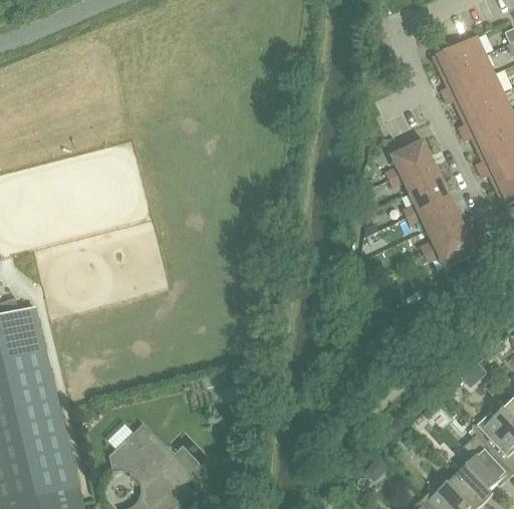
[(513,25),(504,29),(510,41),(513,38),(513,25)]
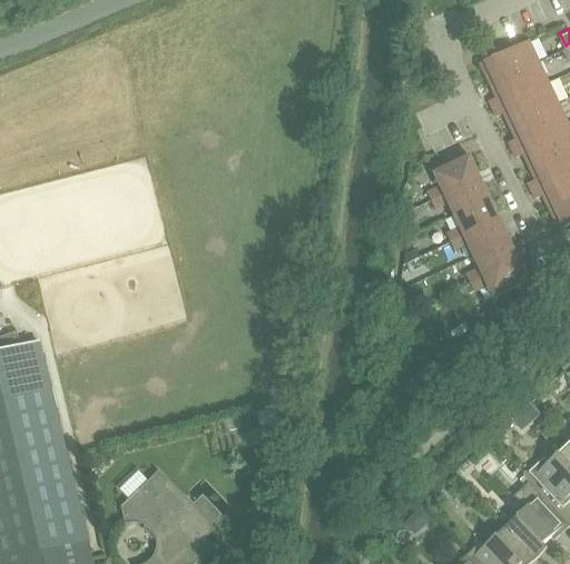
[(490,81),(539,58),(529,37),(480,60),(490,81)]
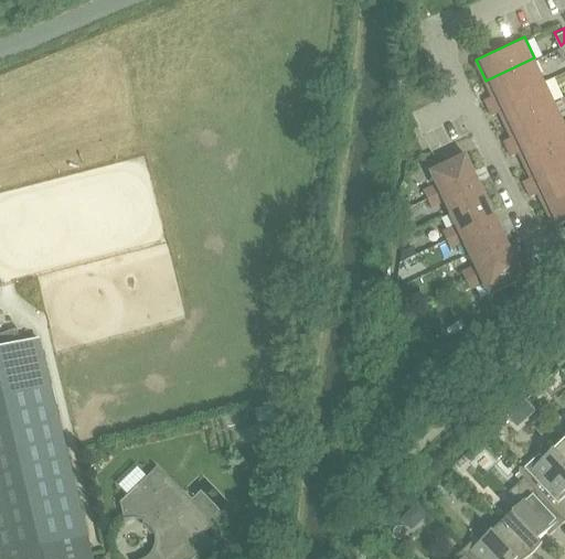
[(484,97),(489,105),(544,78),(534,57),(486,81),(492,94),(484,97)]
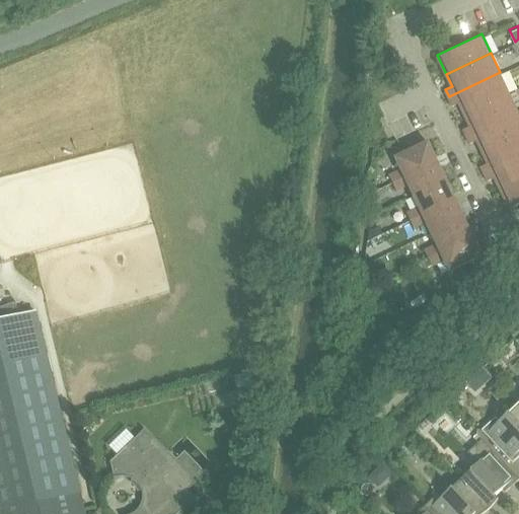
[(458,100),(464,112),(509,90),(500,72),(449,96),(452,103),(458,100)]
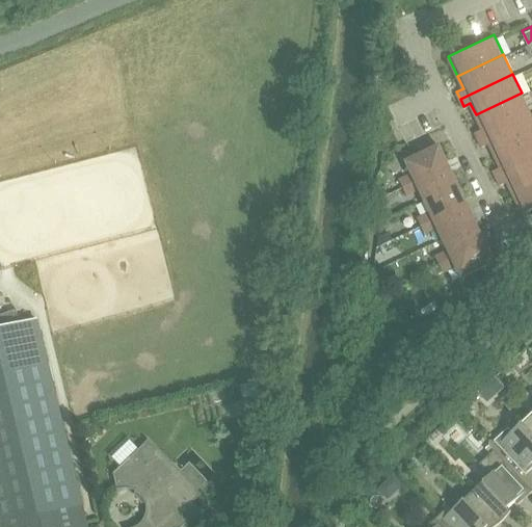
[(475,130),(478,137),(531,112),(522,93),(476,114),(481,127),(475,130)]
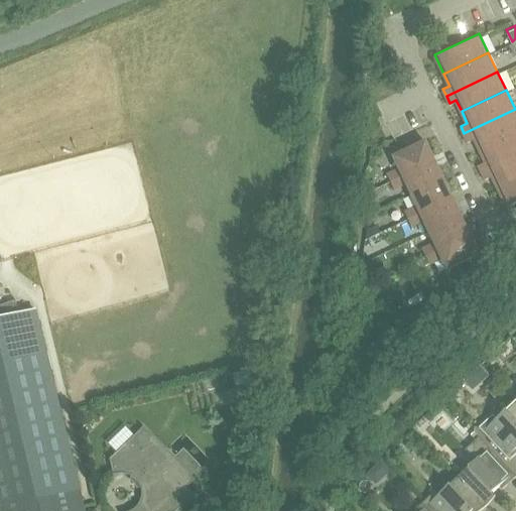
[(515,111),(515,109),(464,133),(467,140),(474,137),(479,148),(515,130),(515,111)]
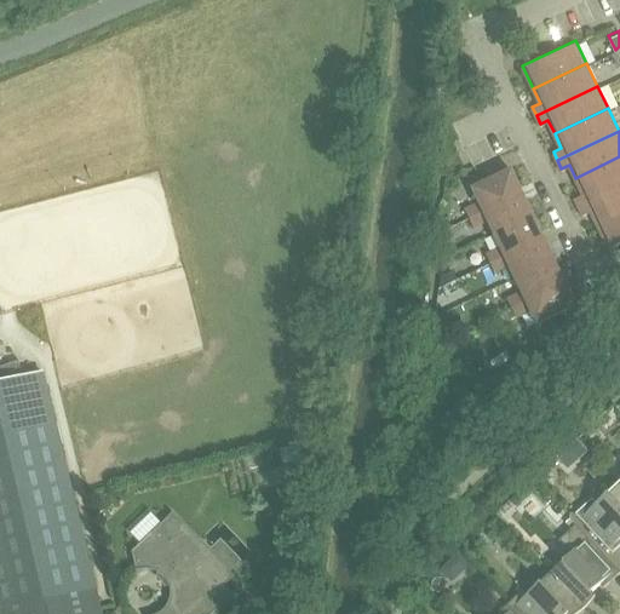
[(574,196),(579,205),(619,184),(619,156),(575,178),(583,193),(574,196)]
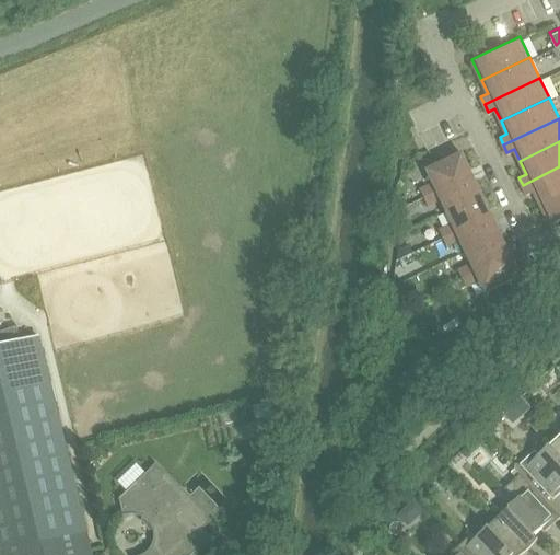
[(423,194),(471,172),(462,150),(427,168),(432,181),(420,186),(423,194)]
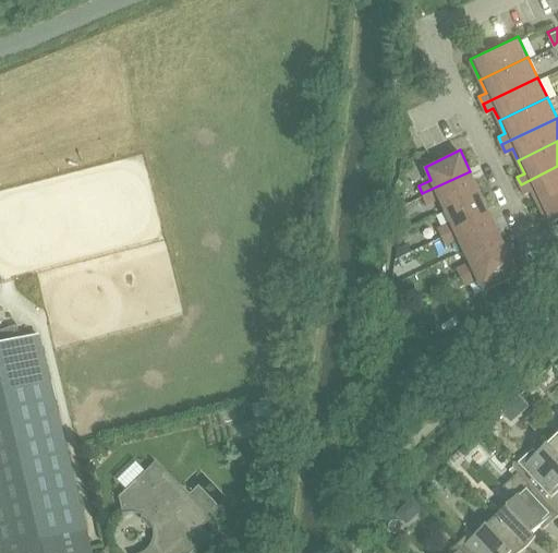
[(531,189),(537,202),(557,191),(557,166),(521,184),(524,192),(531,189)]
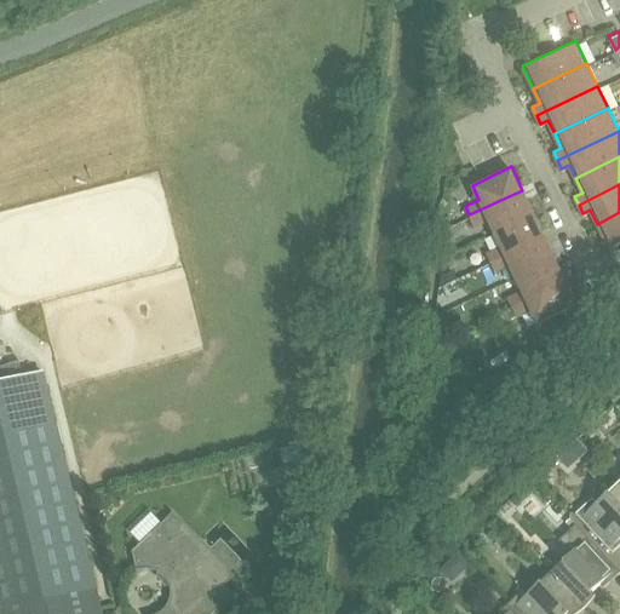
[(487,217),(494,230),(533,212),(522,190),(469,214),(474,224),(487,217)]
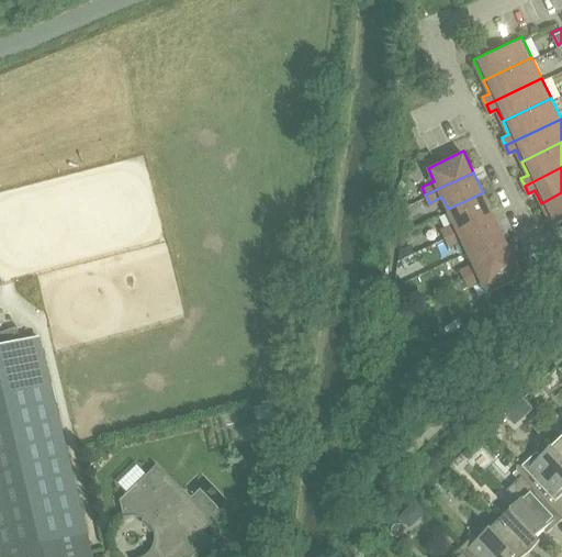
[(492,212),(483,192),(448,209),(453,221),(440,227),(445,235),(492,212)]
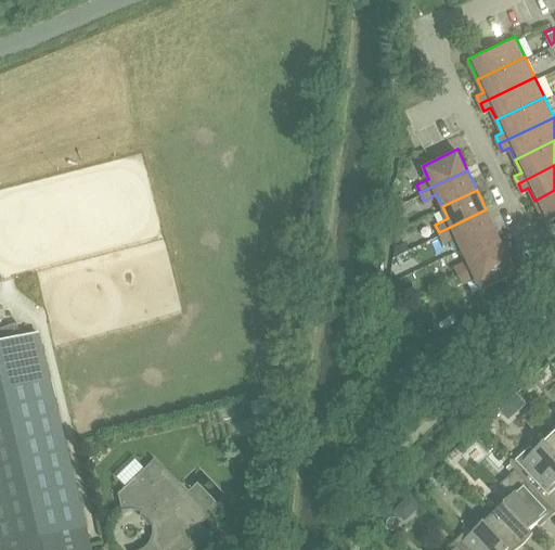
[(554,215),(554,190),(534,201),(544,220),(554,215)]
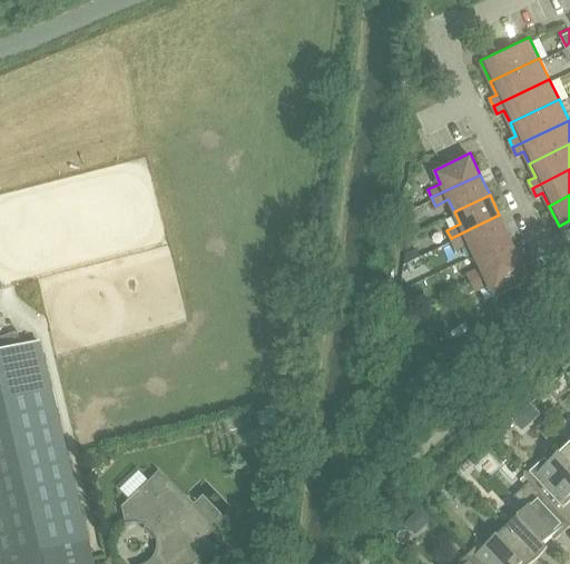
[(468,240),(472,251),(508,234),(499,215),(451,238),(454,247),(468,240)]
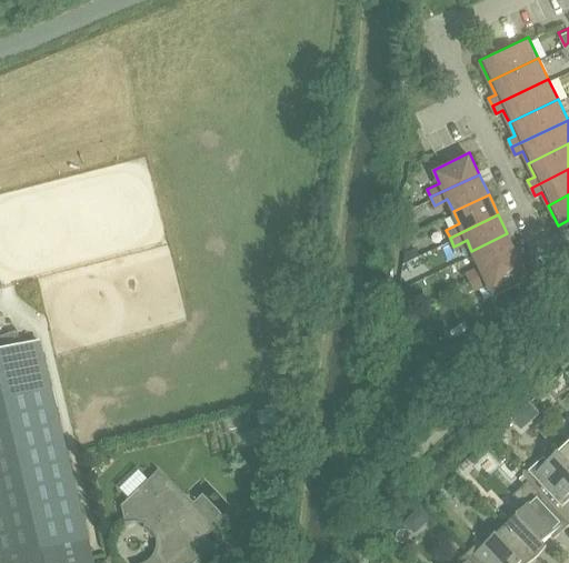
[(466,271),(469,279),(518,255),(507,233),(471,251),(478,264),(466,271)]
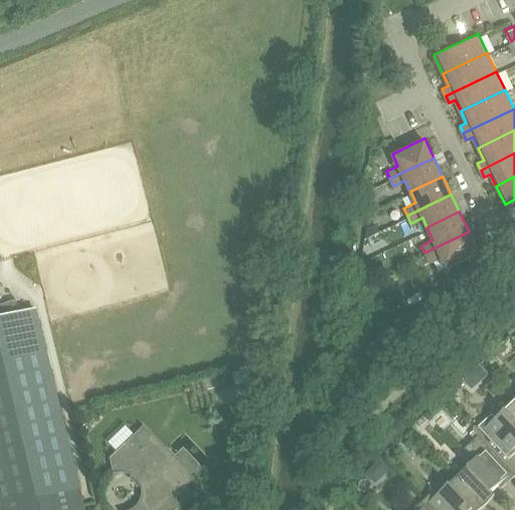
[(478,250),(469,231),(424,252),(416,257),(420,264),(440,255),(446,267),(478,250)]
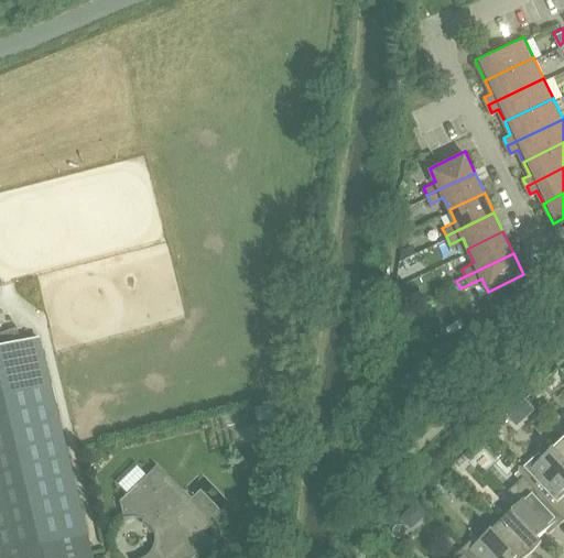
[(17,324),(0,329),(0,557),(90,557),(38,335),(20,339),(17,326),(18,325),(17,324)]
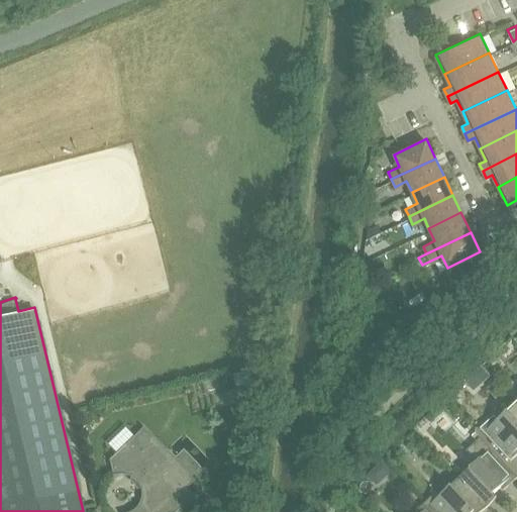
[(481,363),(475,368),(484,379),(491,373),(481,363)]
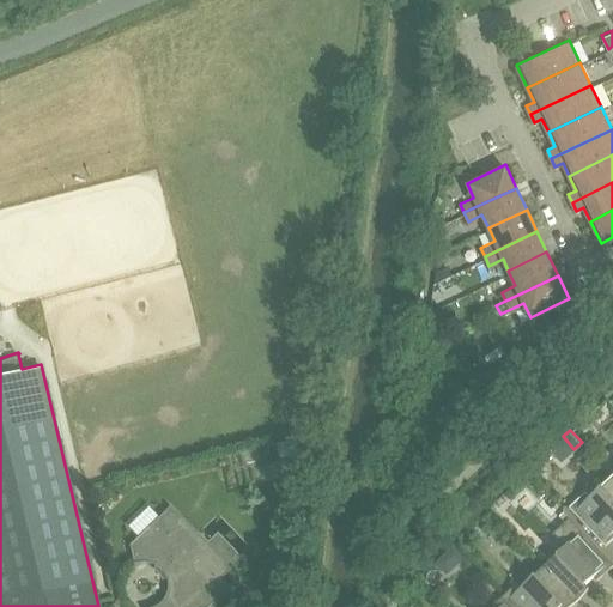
[(612,477),(611,474),(590,495),(586,489),(569,504),(605,542),(612,534),(612,477)]
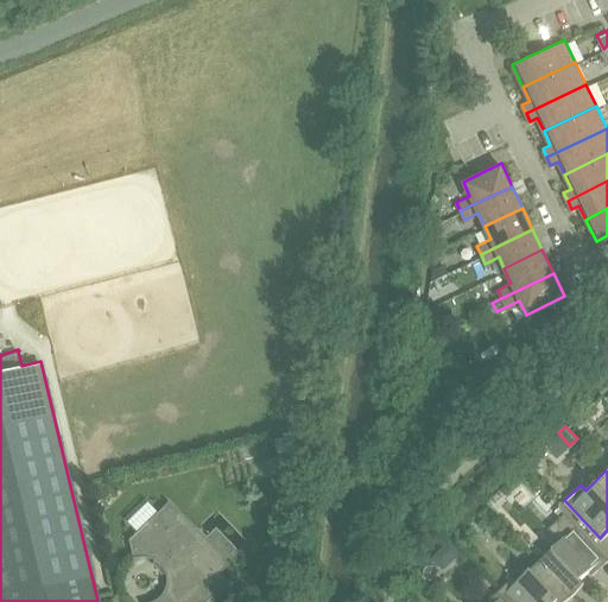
[(144,601),(179,601),(181,601),(202,601),(228,577),(221,569),(229,562),(169,498),(128,537),(133,555),(138,553),(144,553),(151,555),(154,556),(158,558),(162,562),(164,565),(166,570),(168,574),(168,578),(166,582),(165,585),(163,590),(159,595),(156,597),(151,600),(149,600),(144,601)]
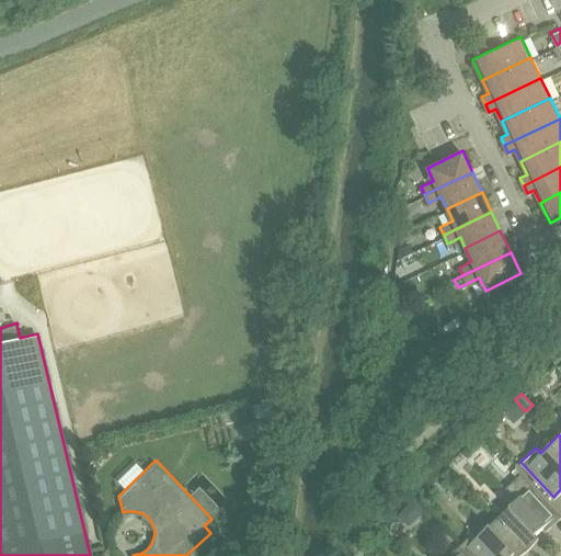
[(517,498),(499,515),(524,543),(528,548),(538,536),(535,533),(544,525),(546,529),(560,514),(521,472),(505,485),(517,498)]
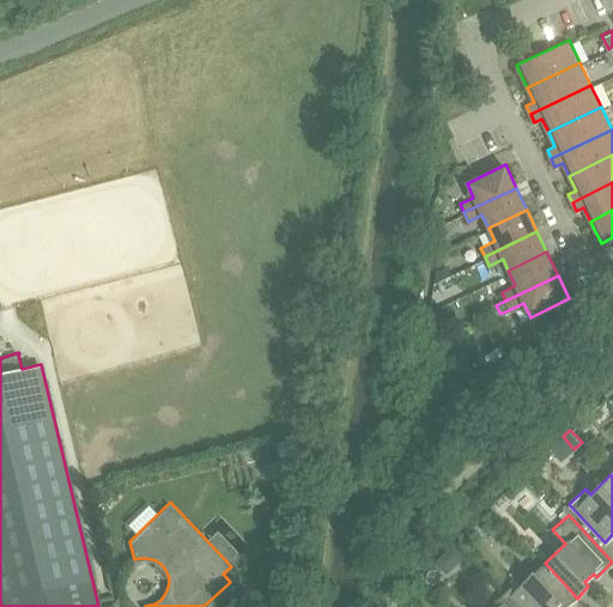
[(450,540),(444,547),(456,560),(463,554),(450,540)]
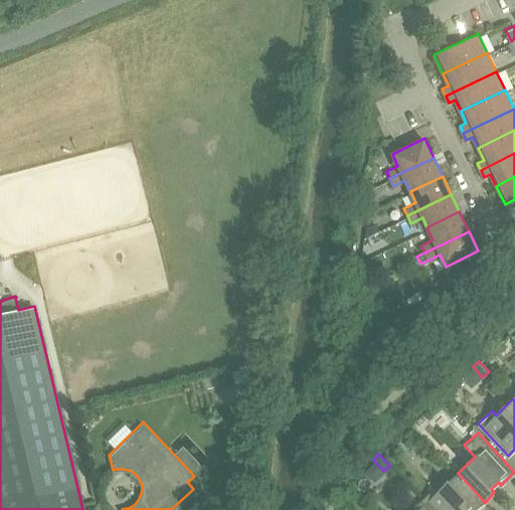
[(474,509),(485,503),(481,498),(458,473),(440,490),(436,485),(422,497),(434,509),(468,509),(471,507),(473,509),(474,509)]
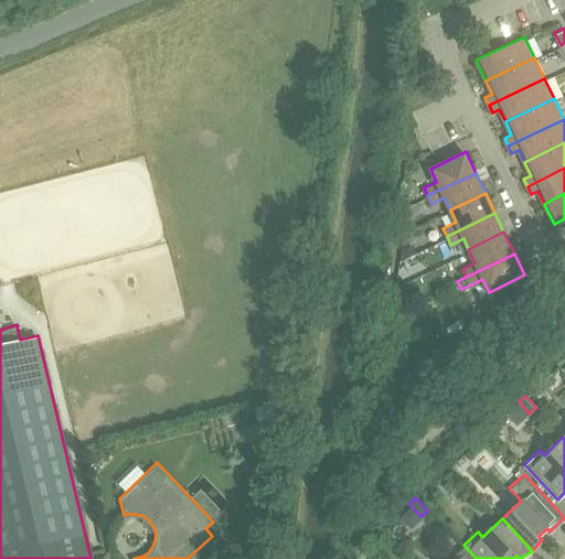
[(247,557),(249,558),(257,558),(276,543),(269,536),(247,557)]
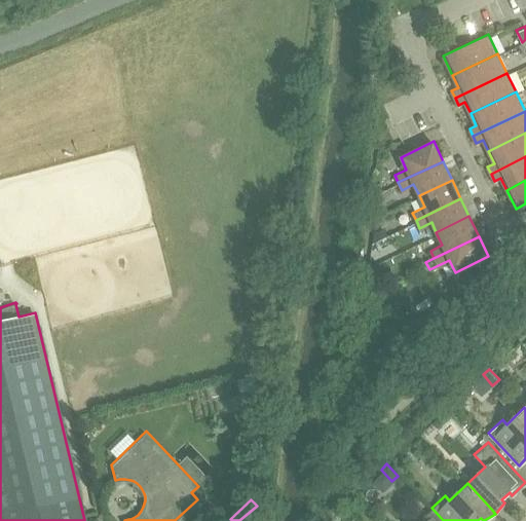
[(443,520),(431,508),(418,520),(417,520),(443,520)]
